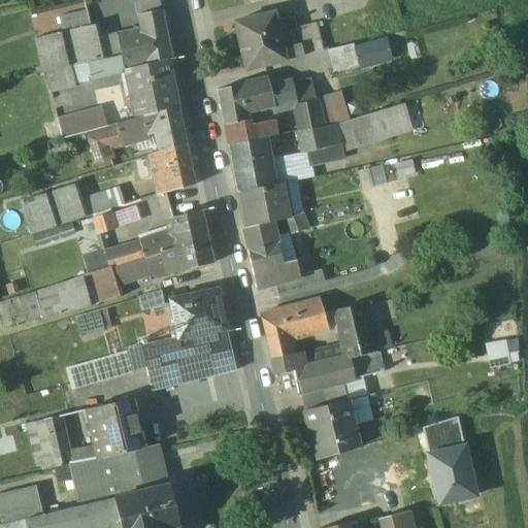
[(137,0),(141,15),(162,11),(159,0),(137,0)]
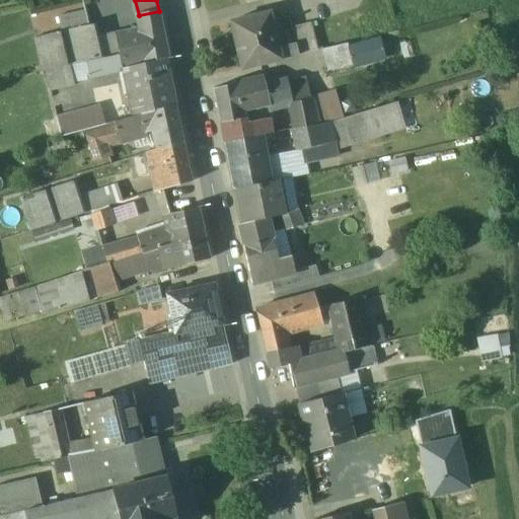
[(159,11),(139,15),(142,31),(162,27),(159,11)]
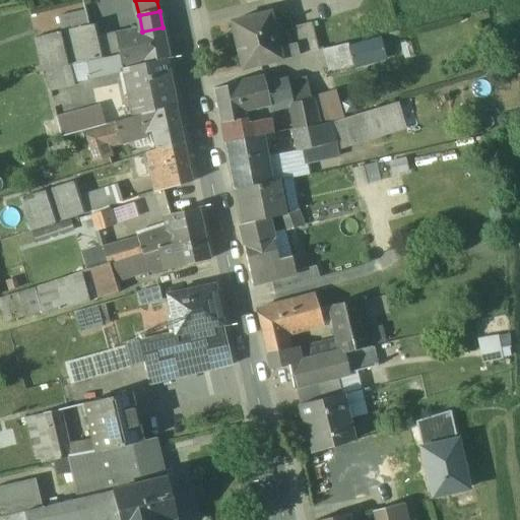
[(270,12),(231,22),(242,70),(281,60),(279,49),(270,12)]
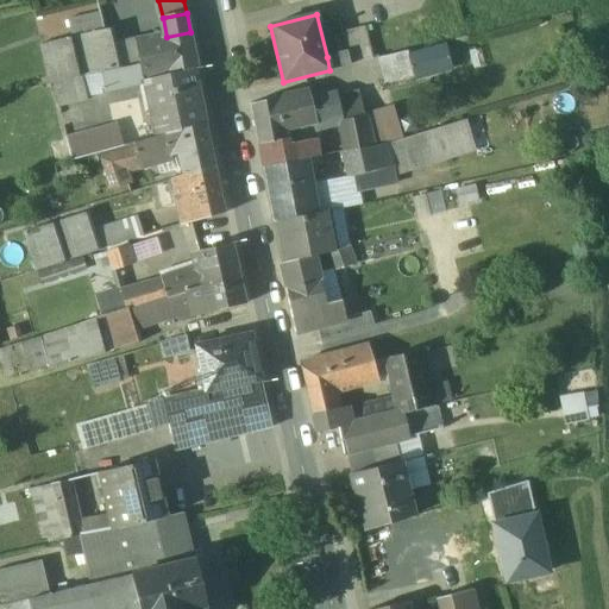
[(364,27),(341,32),(346,52),(350,66),(372,60),(364,27)]
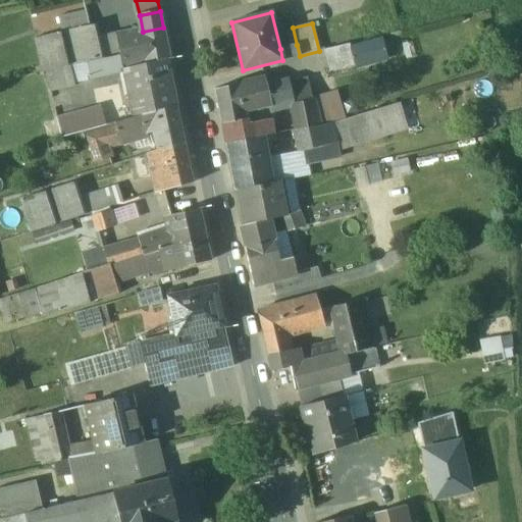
[(97,24),(36,39),(44,72),(47,71),(70,65),(71,65),(104,58),(99,37),(97,24)]
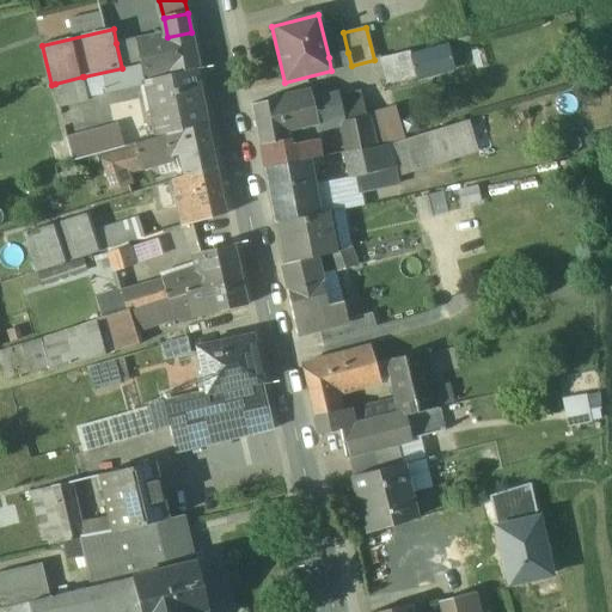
[(138,43),(136,43),(141,65),(145,81),(196,69),(200,69),(191,32),(167,37),(138,43)]
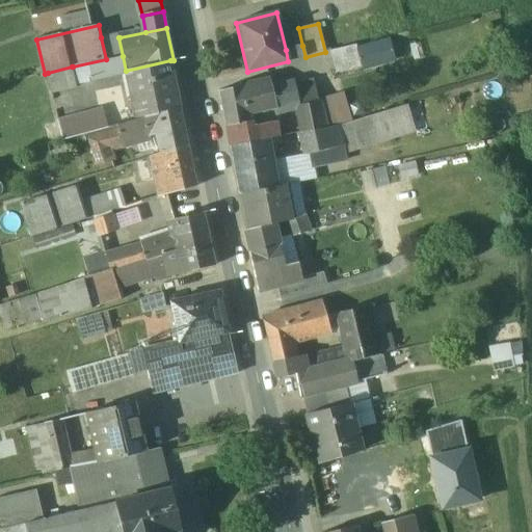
[(118,33),(101,37),(106,59),(123,56),(118,37),(120,37),(118,33)]
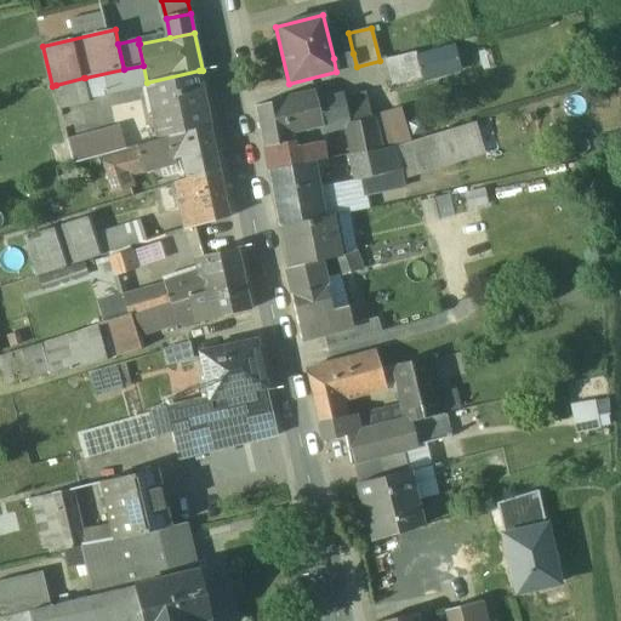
[(417,58),(416,60),(421,79),(461,68),(460,62),(469,60),(467,50),(456,52),(456,49),(417,58)]
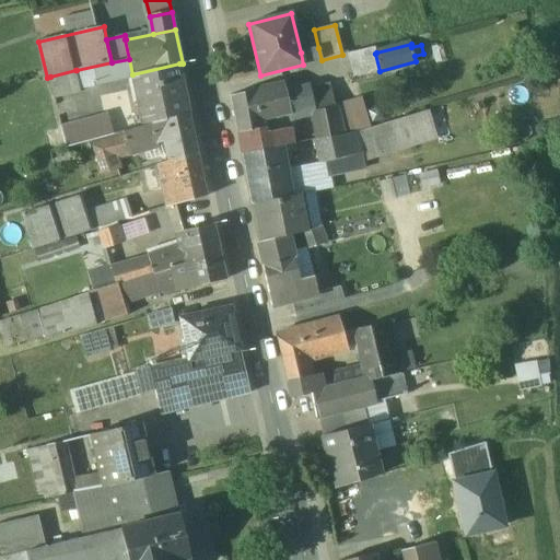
[(375,47),(348,54),(353,78),(380,71),(375,54),(376,53),(375,47)]
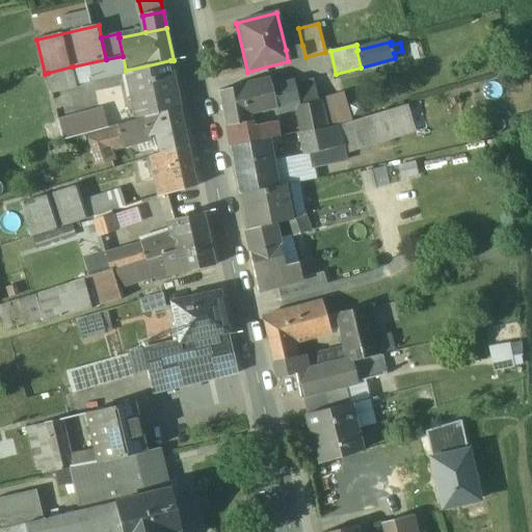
[(302,46),(286,50),(288,61),(306,57),(302,46)]
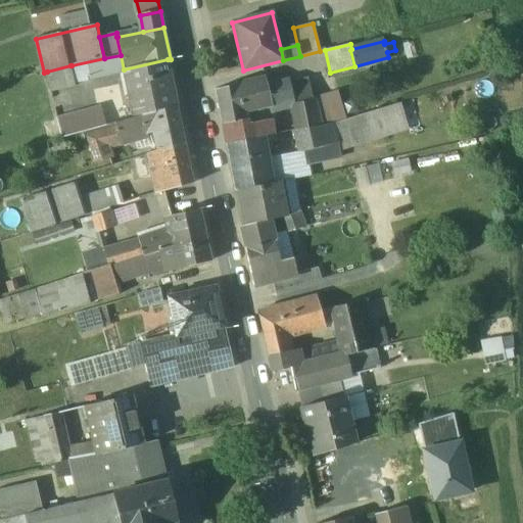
[(168,59),(125,70),(135,117),(178,106),(168,59)]
